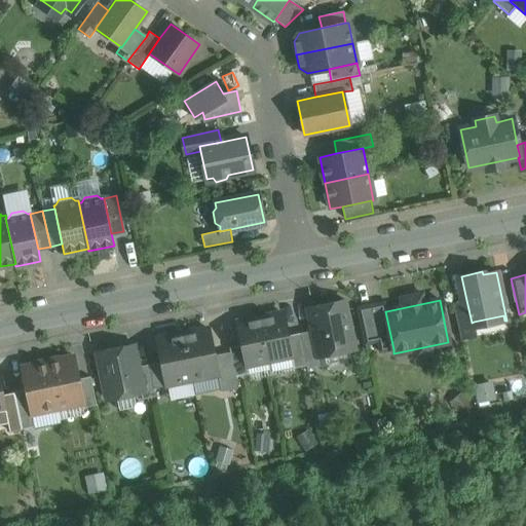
[(466,300),(453,303),(460,339),(477,336),(474,322),(472,323),(466,300)]
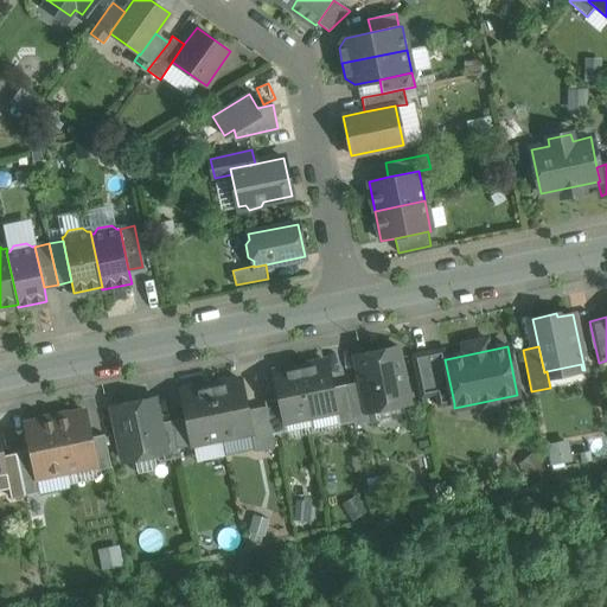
[(396,347),(356,356),(360,382),(368,411),(369,411),(408,403),(396,347)]
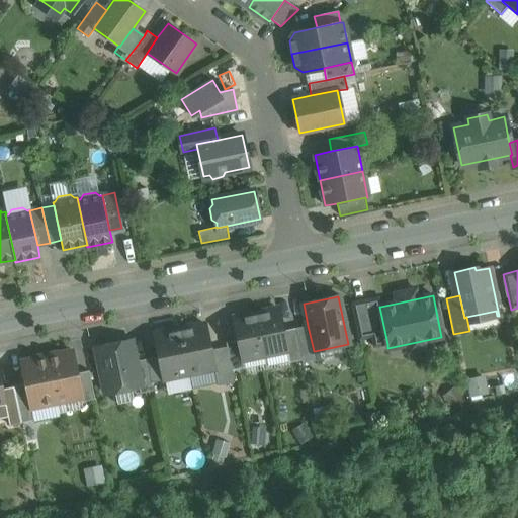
[(378,297),(352,303),(359,339),(371,336),(374,346),(387,344),(379,307),(380,307),(378,297)]
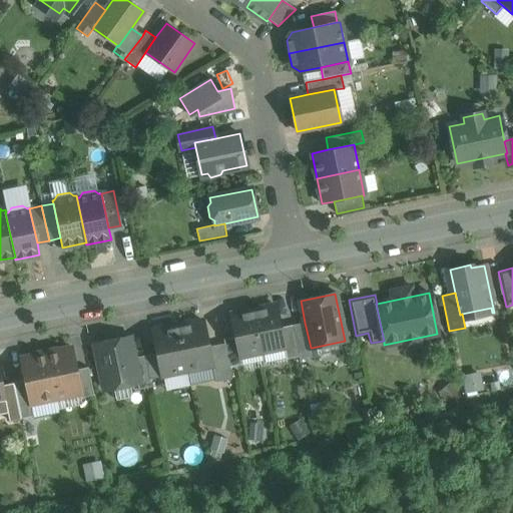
[(276,306),(253,311),(262,351),(284,346),(285,346),(281,327),(276,306)]
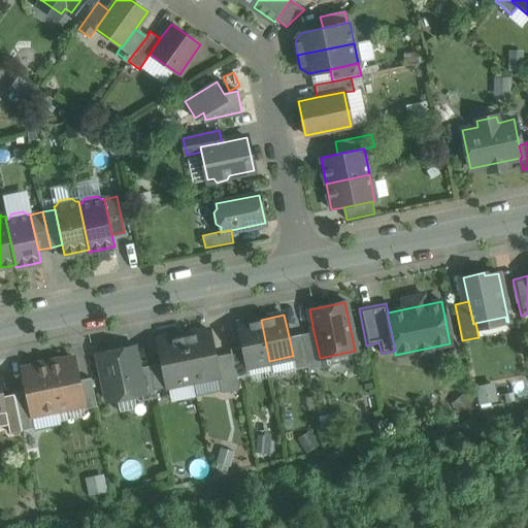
[(261,320),(237,324),(242,347),(246,365),(269,361),(261,320)]
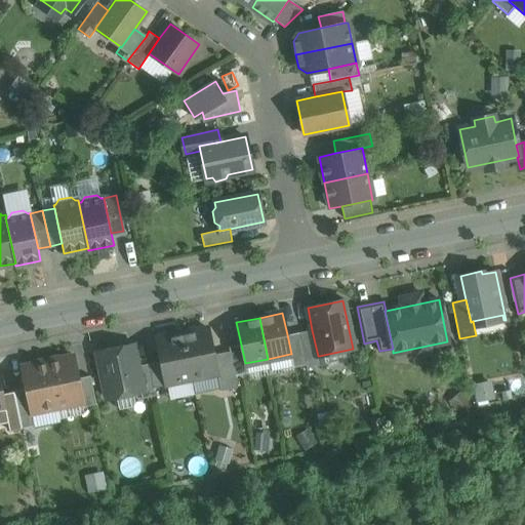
[(208,328),(183,333),(192,378),(216,372),(217,372),(213,354),(208,328)]
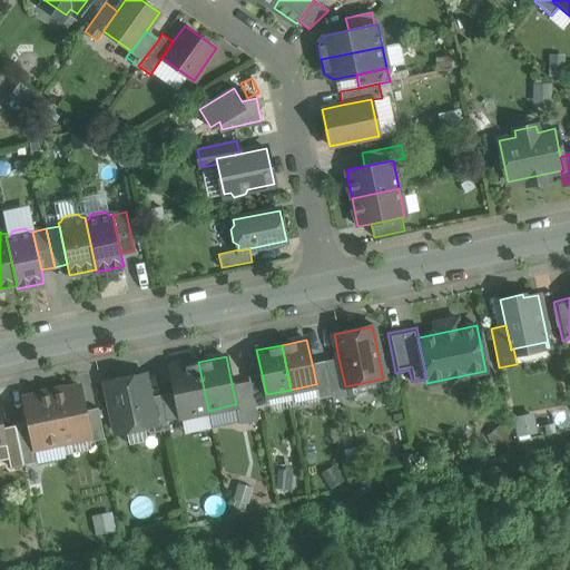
[(338,359),(325,361),(333,400),(349,396),(346,386),(345,386),(338,359)]
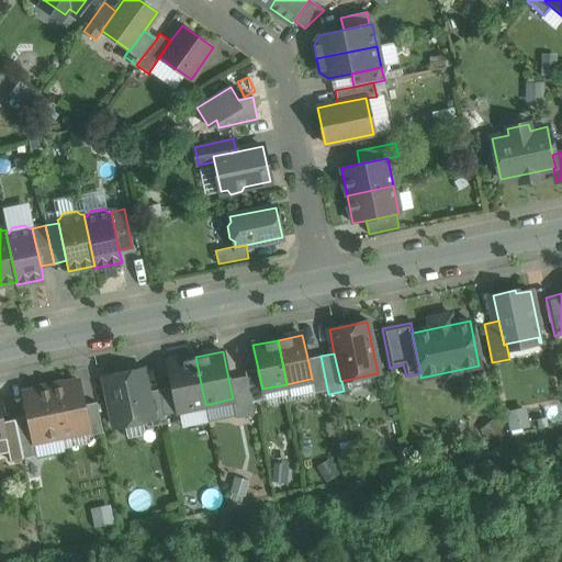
[(321,356),(307,358),(312,379),(311,379),(314,393),(327,391),(328,394),(321,356)]
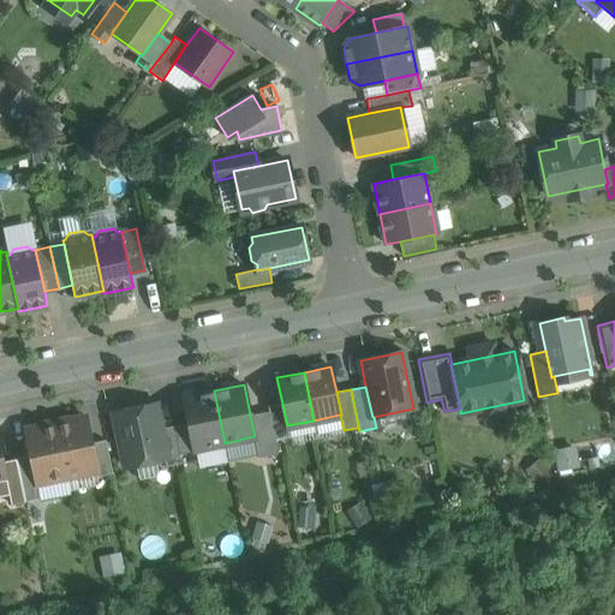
[(225,443),(214,390),(183,398),(189,423),(193,449),(195,449),(225,443)]
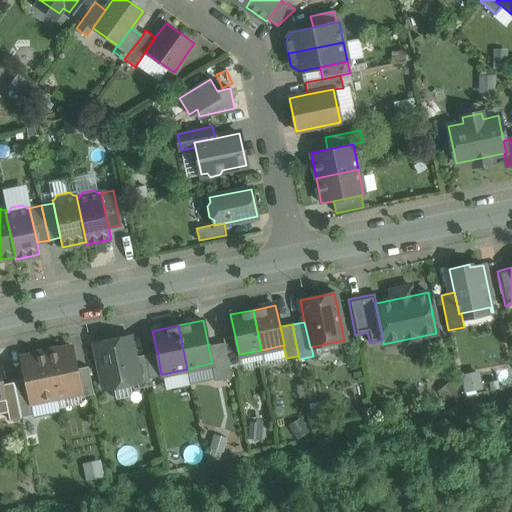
[(129,336),(96,343),(105,389),(137,382),(139,382),(133,357),(129,336)]
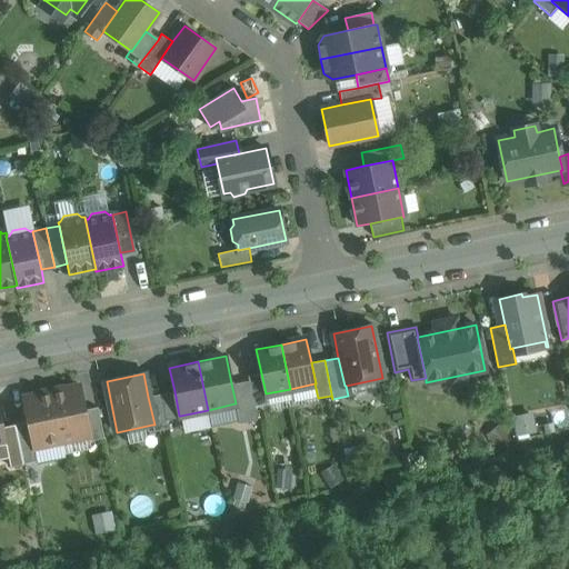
[(266,393),(261,373),(248,376),(248,380),(249,380),(255,407),(268,403),(266,393)]
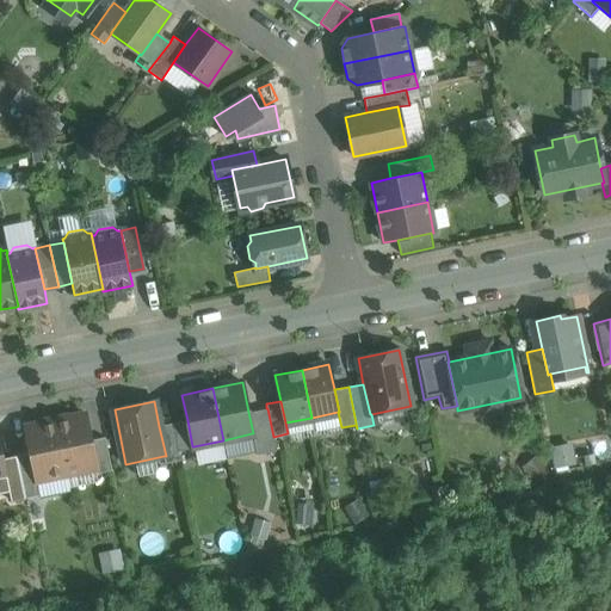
[(266,408),(248,412),(253,433),(252,433),(257,455),(276,451),(273,437),(267,408),(266,408)]
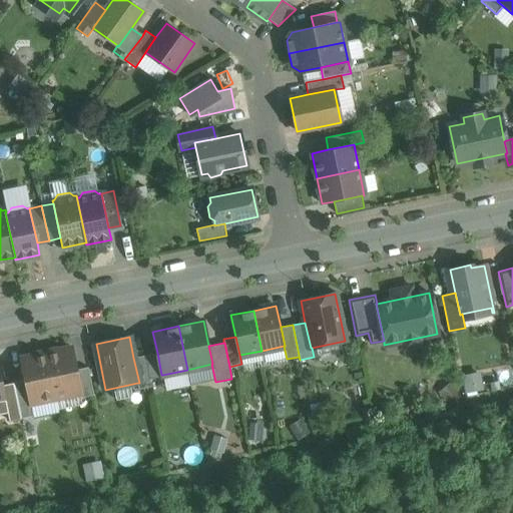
[(72,349),(46,354),(56,397),(80,392),(81,392),(76,370),(72,349)]
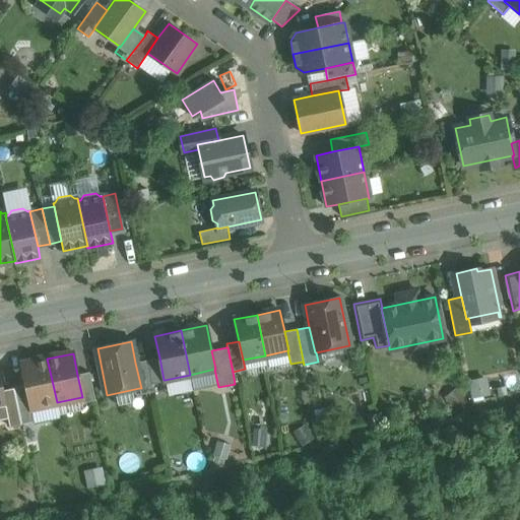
[(159,358),(147,360),(152,384),(165,381),(165,380),(164,380),(159,358)]
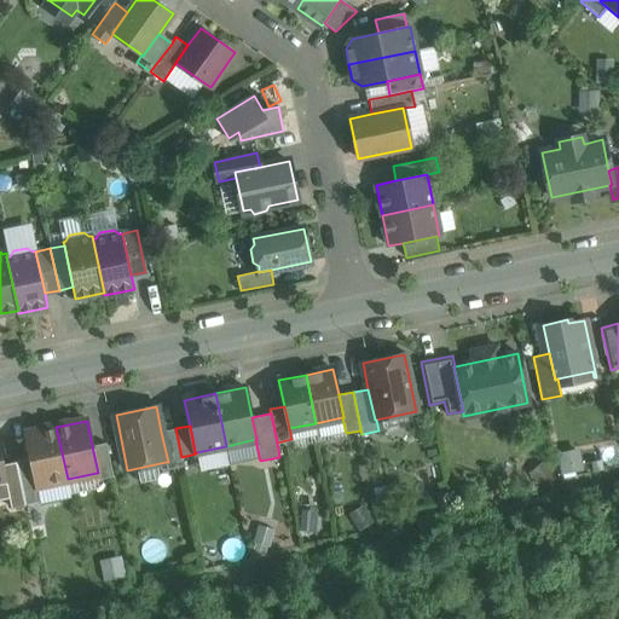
[(56,427),(25,433),(30,458),(36,485),(38,485),(68,479),(56,427)]
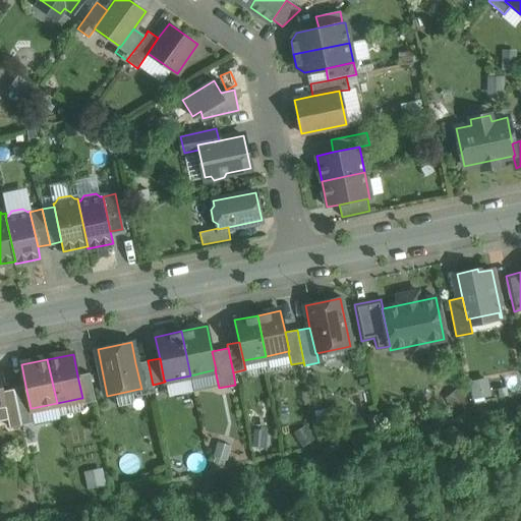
[(148,360),(135,363),(141,389),(139,389),(141,395),(154,392),(153,385),(148,360)]
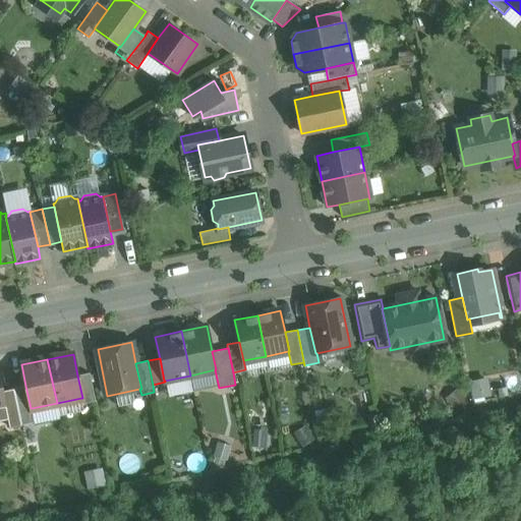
[(90,372),(77,375),(82,398),(81,398),(83,403),(96,401),(90,372)]
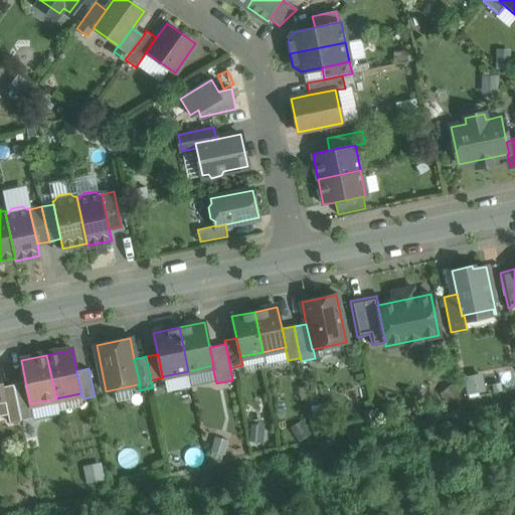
[(470,377),(473,391),(487,389),(484,374),(470,377)]
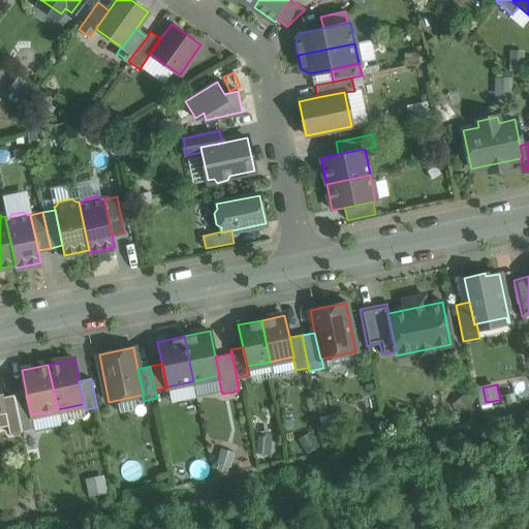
[(26,392),(14,395),(22,431),(34,428),(32,414),(31,414),(26,392)]
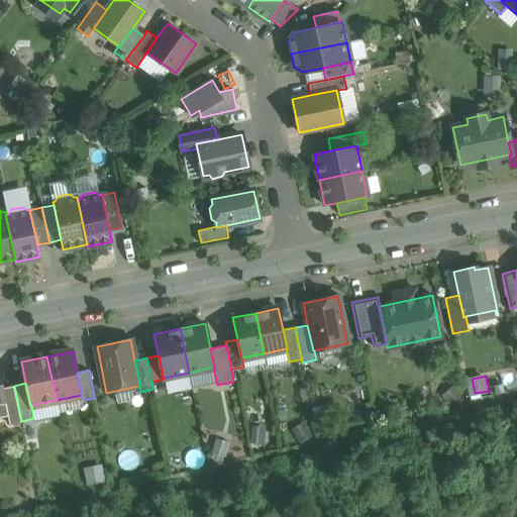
[(102,463),(85,467),(88,484),(99,482),(97,472),(103,471),(102,463)]
